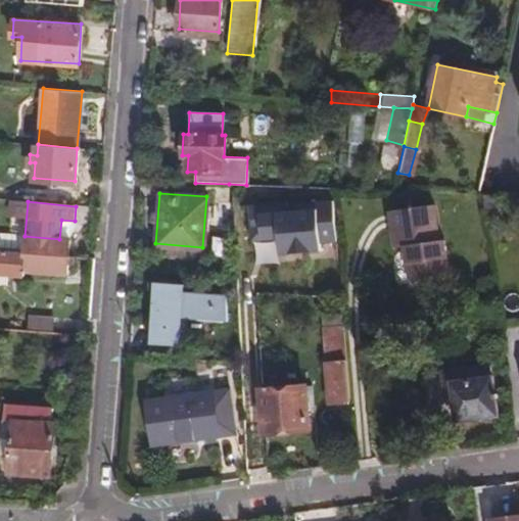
[(287,203),(248,205),(252,240),(279,238),(281,254),(320,251),(321,259),(337,258),(333,201),(296,204),(296,211),(288,212),(287,203)]
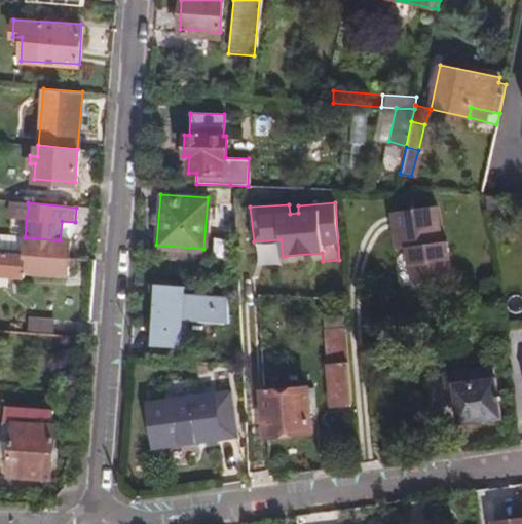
[(438,206),(395,210),(398,247),(407,246),(411,282),(450,278),(446,241),(442,241),(438,206)]
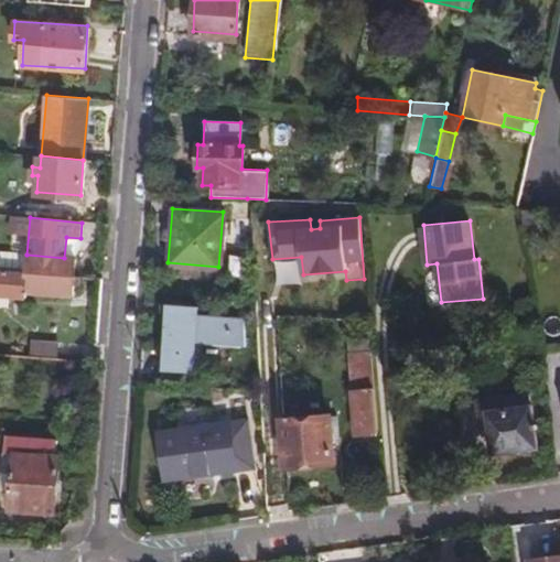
[(27,255),(24,273),(72,278),(74,259),(64,258),(27,255)]
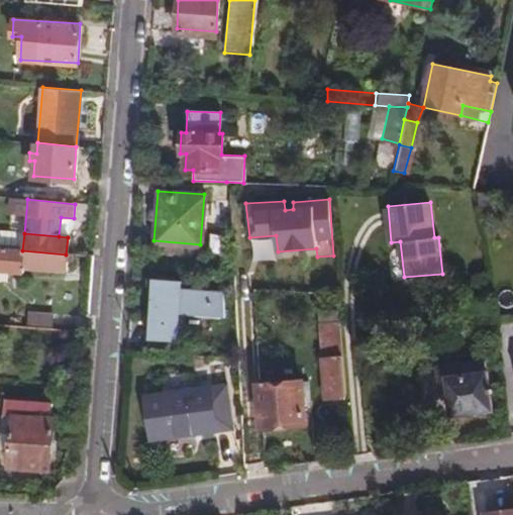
[(66,254),(22,250),(22,252),(0,250),(0,267),(64,273),(66,254)]
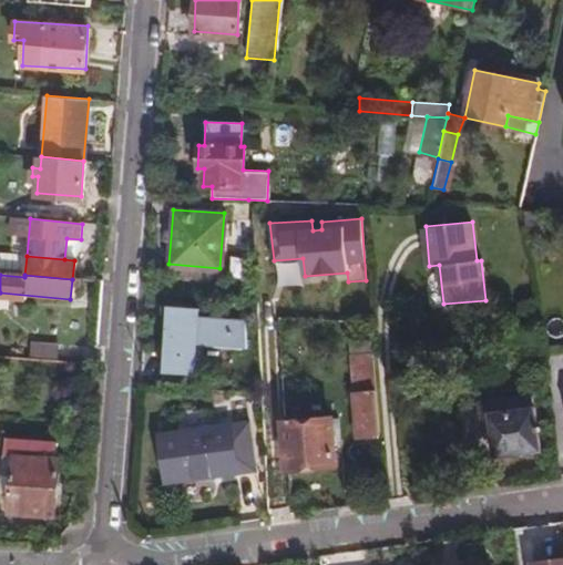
[(167,308),(167,315),(197,317),(197,310),(167,308)]
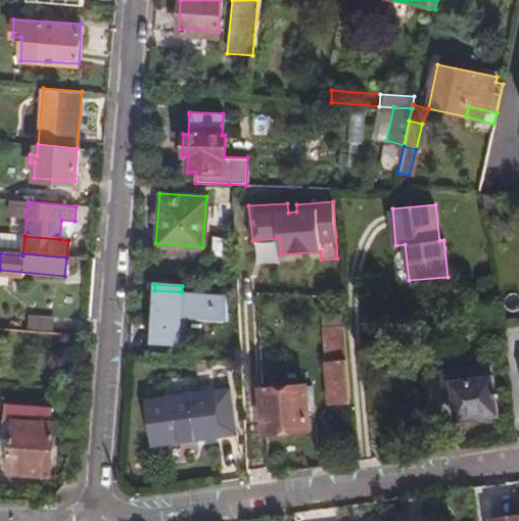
[(154,290),(149,344),(178,346),(180,320),(228,322),(227,296),(182,292),(154,290)]
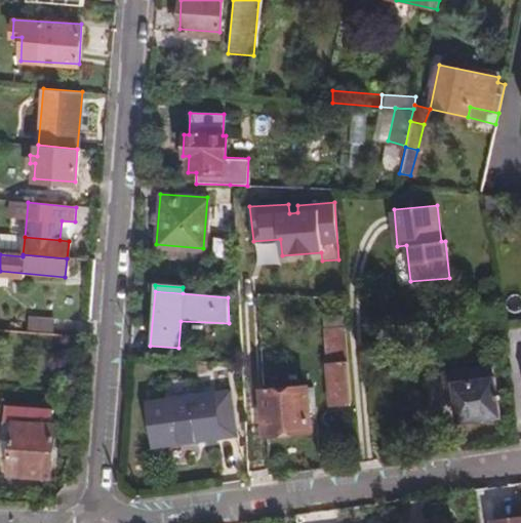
[(343,324),(343,313),(323,314),(326,362),(346,361),(343,324)]
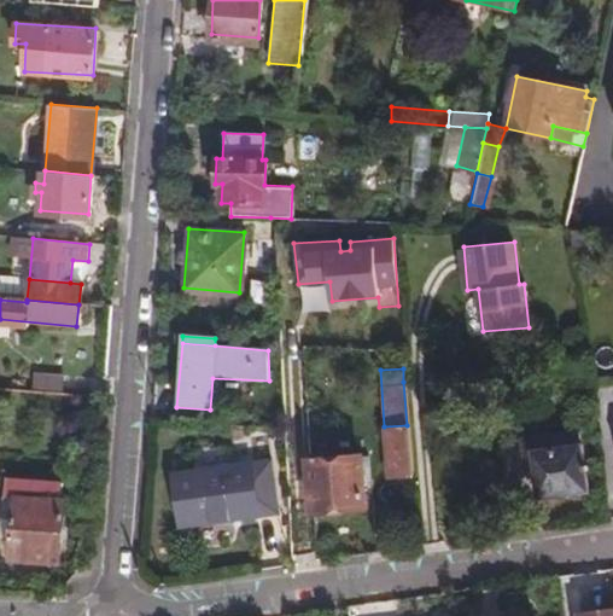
[(62,389),(63,377),(33,375),(33,387),(62,389)]
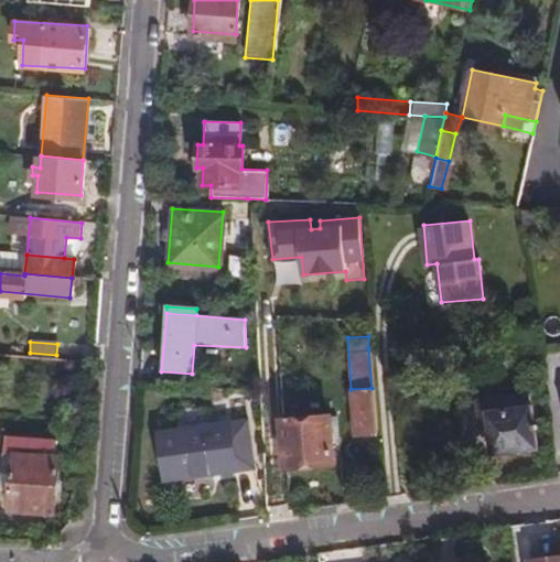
[(161,371),(160,385),(191,387),(192,374),(161,371)]
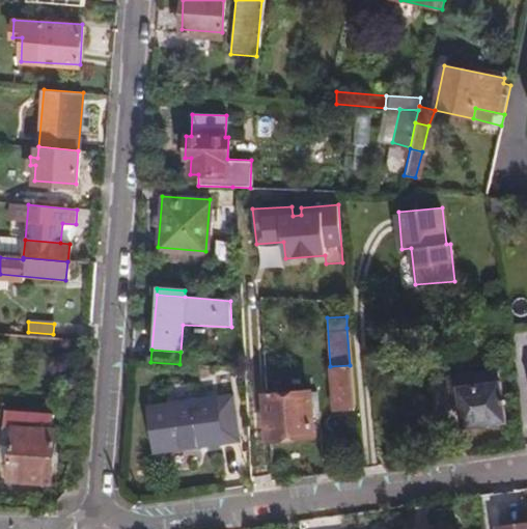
[(333,409),(353,407),(350,365),(330,366),(333,409)]
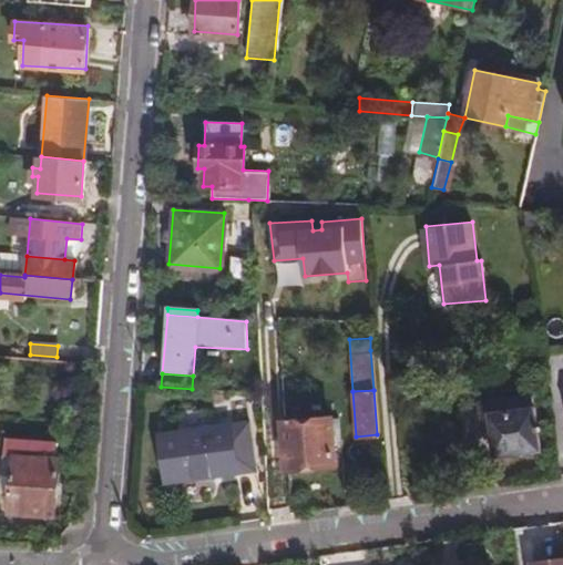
[(536,398),(519,401),(520,412),(538,410),(536,398)]
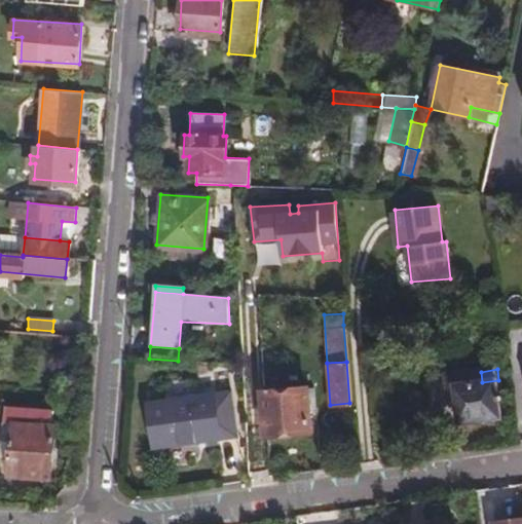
[(152,449),(235,437),(226,371),(213,373),(216,394),(146,404),(152,449)]
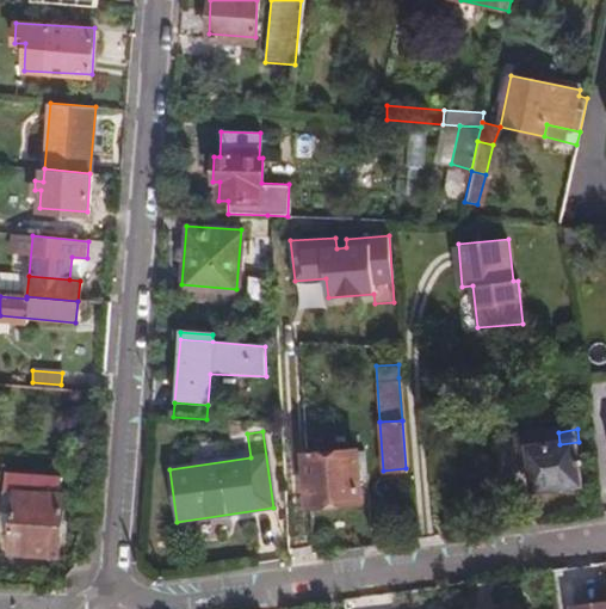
[(560,444),(558,432),(519,437),(523,459),(532,457),(537,494),(586,488),(579,442),(560,444)]
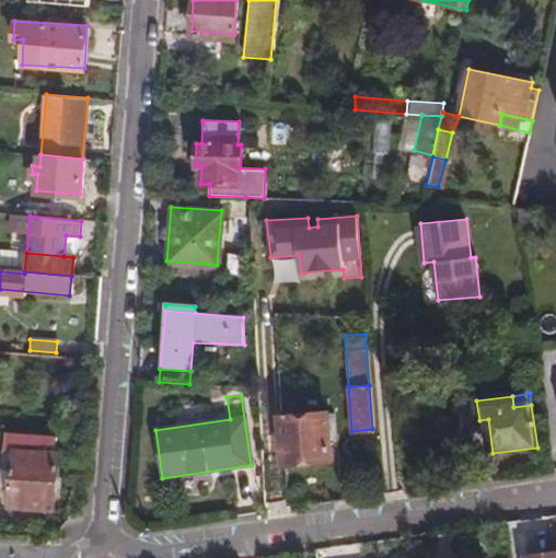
[(285,463),(331,461),(328,415),(281,417),(285,463)]
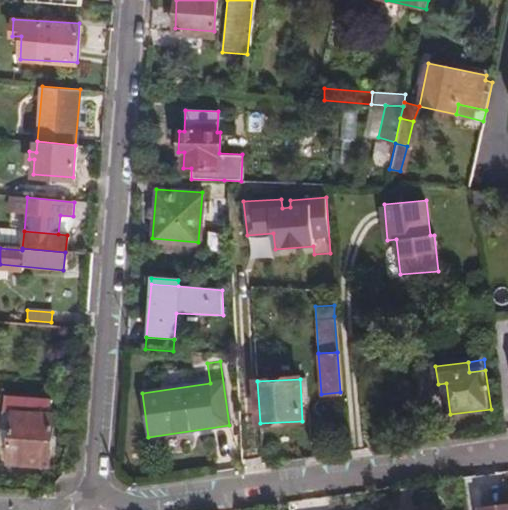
[(13,412),(49,415),(51,399),(5,396),(2,427),(11,428),(13,412)]
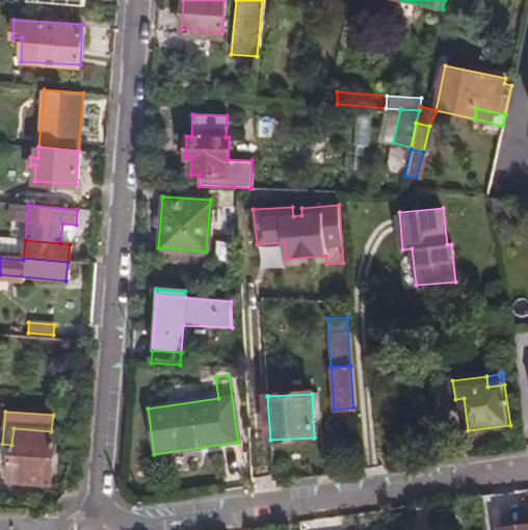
[(53,431),(51,431),(14,428),(11,445),(2,444),(1,462),(10,464),(9,481),(49,484),(53,431)]
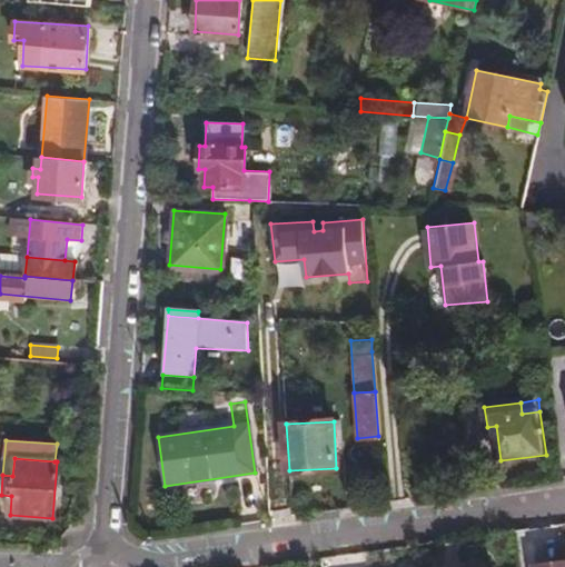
[(468,566),(464,537),(442,539),(445,566),(468,566)]
